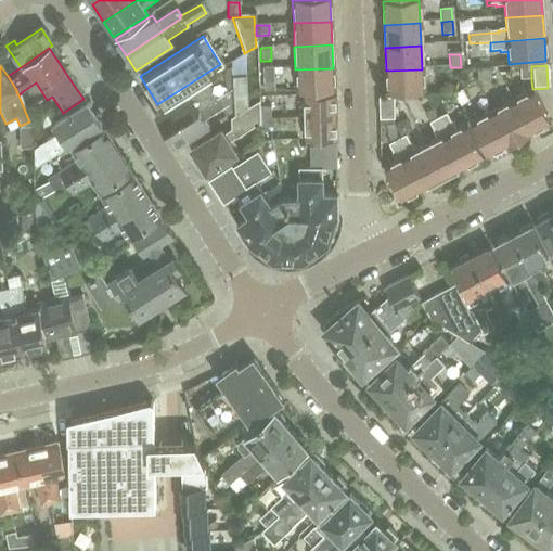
[(531,80),(531,66),(519,67),(519,81),(531,80)]
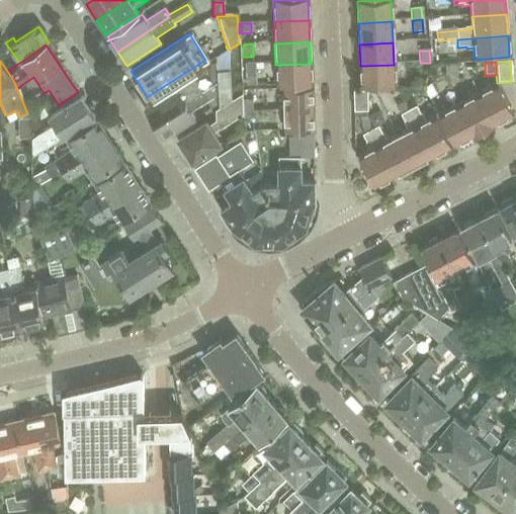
[(276,86),(312,85),(311,64),(275,65),(276,86)]
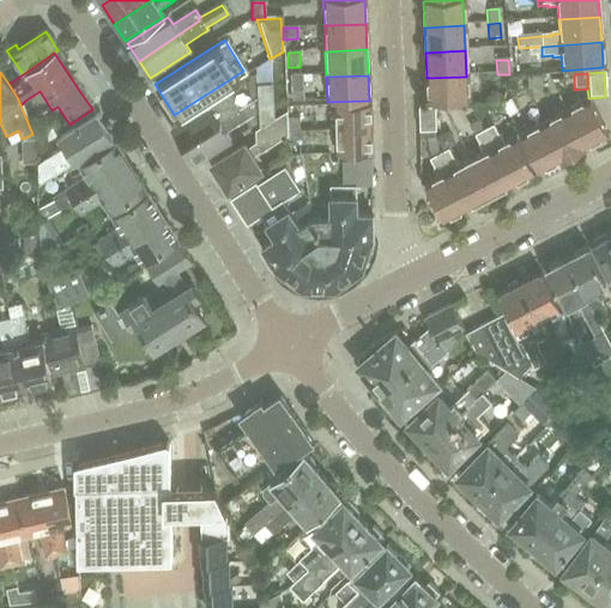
[(289,77),(289,90),(290,103),(302,103),(301,77),(289,77)]
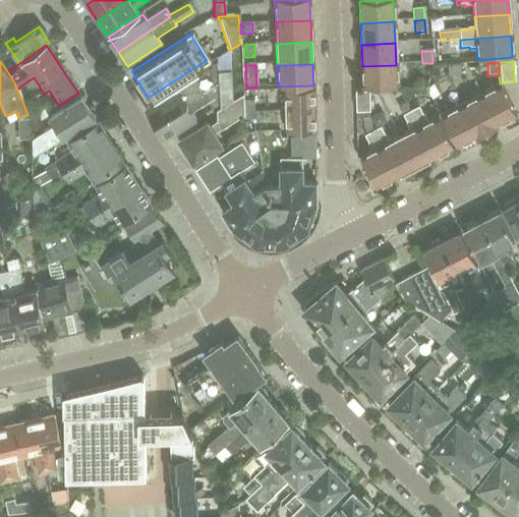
[(397,87),(396,65),(362,66),(363,89),(397,87)]
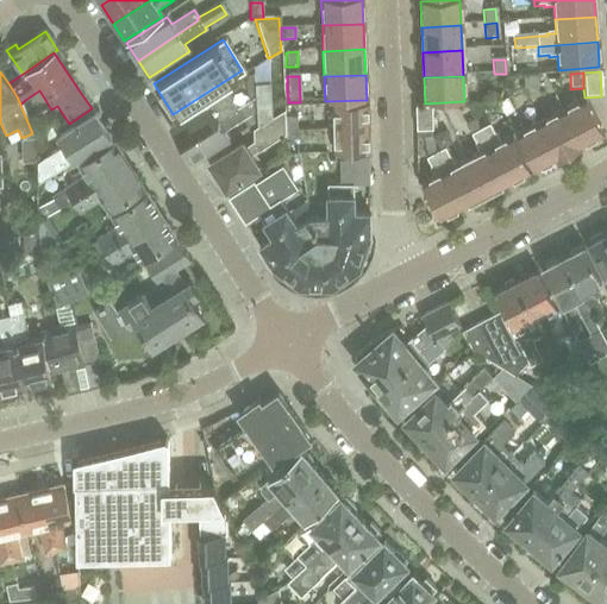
[(523,79),(524,89),(538,89),(537,77),(523,79)]
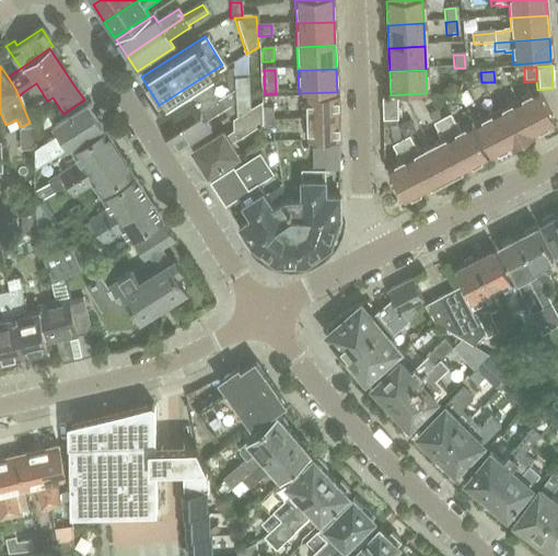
[(225,97),(218,102),(166,136),(176,152),(210,130),(206,124),(222,113),(227,120),(234,115),(235,119),(250,111),(247,78),(234,79),(234,92),(225,97)]
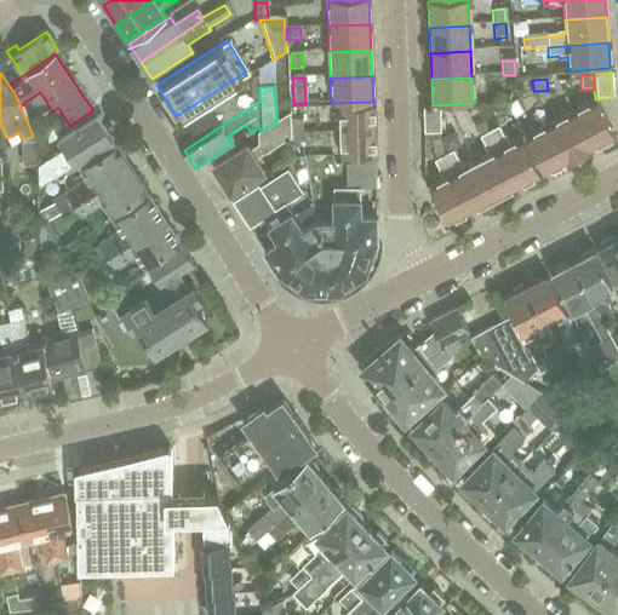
[(173,131),(184,150),(241,113),(230,95),(173,131)]
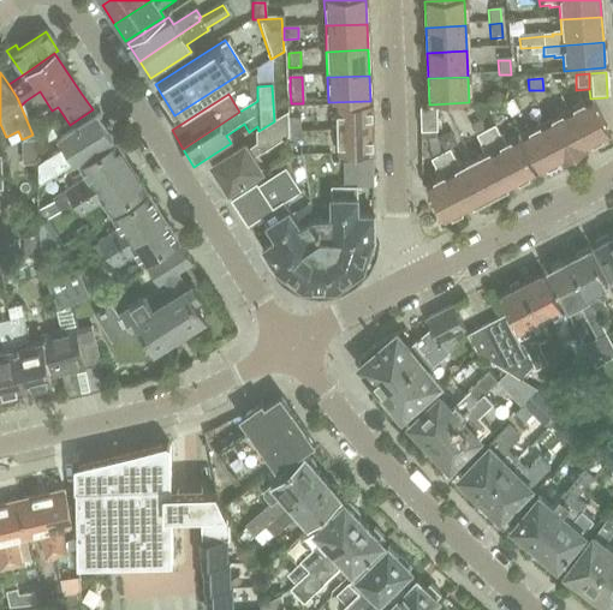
[(511,101),(503,106),(510,118),(518,114),(511,101)]
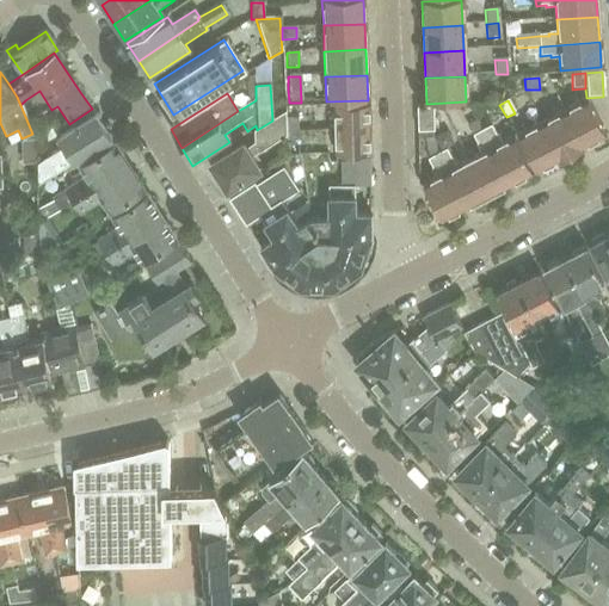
[(604,137),(586,101),(563,113),(582,149),(604,137)]
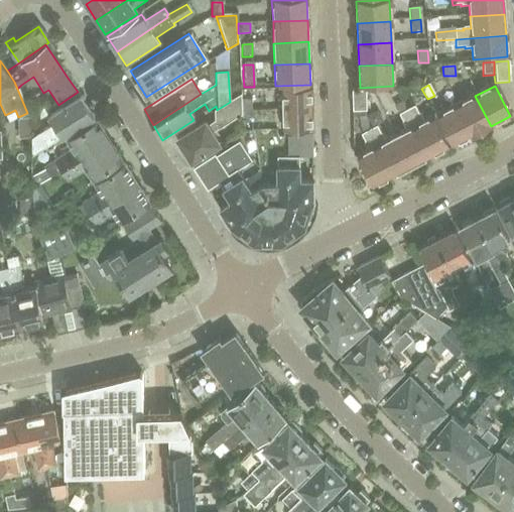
[(281,111),(310,110),(310,89),(281,90),(281,111)]
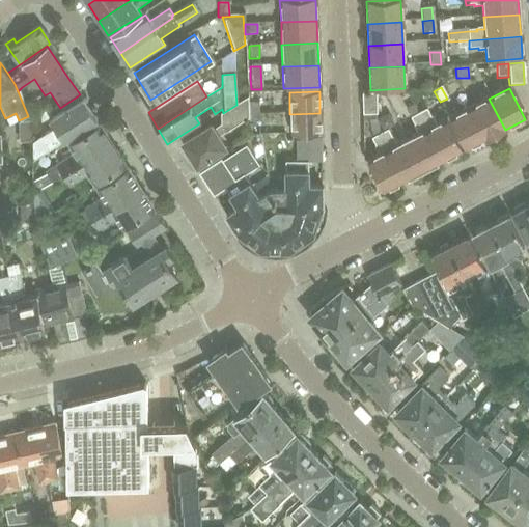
[(362,115),(377,114),(376,94),(362,94),(362,115)]
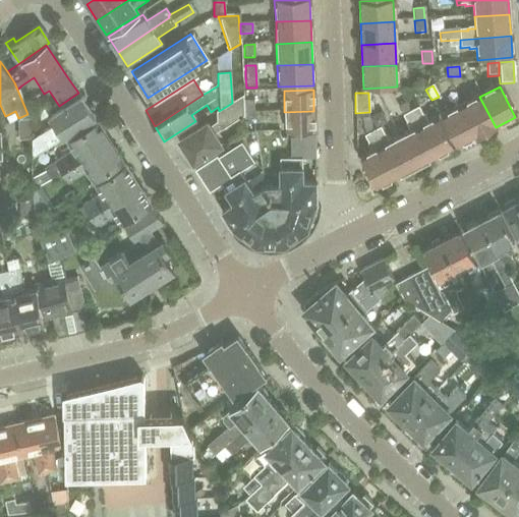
[(232,103),(219,111),(216,112),(217,124),(209,129),(206,124),(179,141),(185,152),(185,155),(188,161),(191,162),(192,164),(219,147),(214,136),(242,118),(242,97),(232,103)]
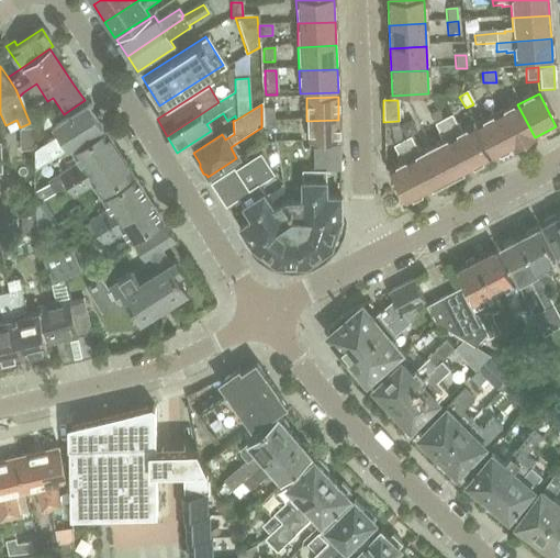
[(517,104),(497,115),(514,148),(515,148),(535,138),(535,137),(517,104)]
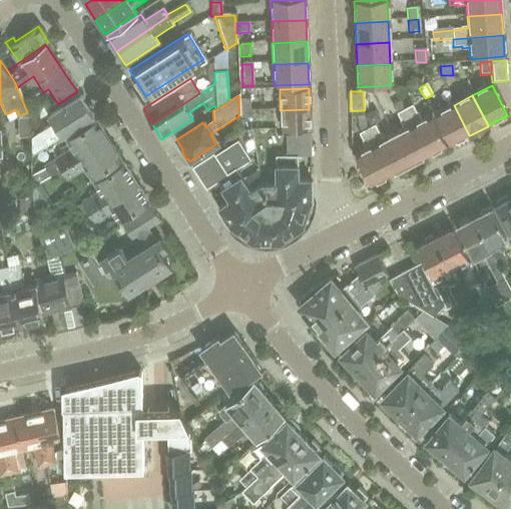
[(30,138),(32,157),(93,117),(80,97),(49,117),(48,117),(53,124),(30,138)]
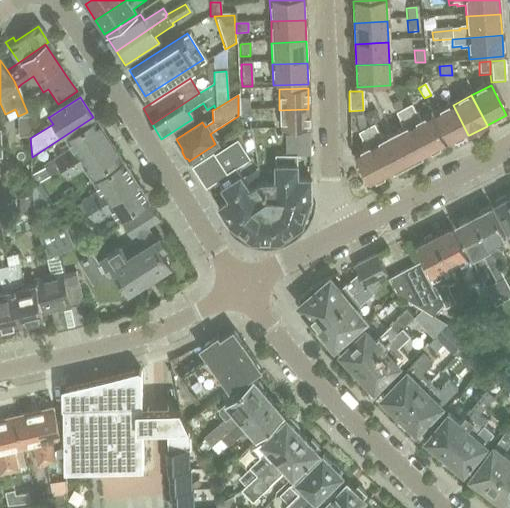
[(239,111),(249,111),(248,99),(239,100),(239,111)]
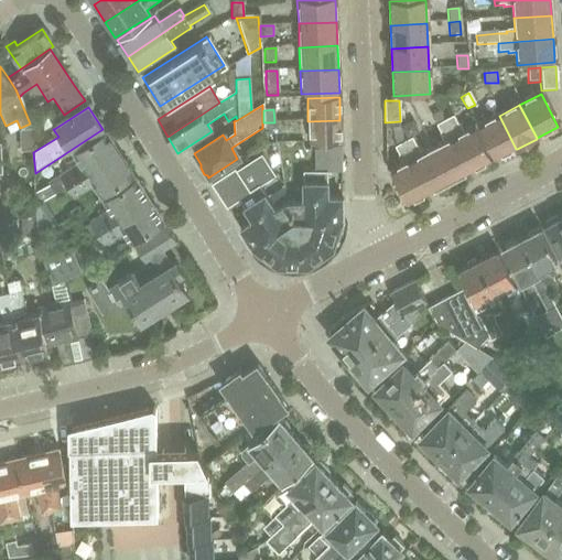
[(516,149),(499,116),(478,126),(495,159),(516,149)]
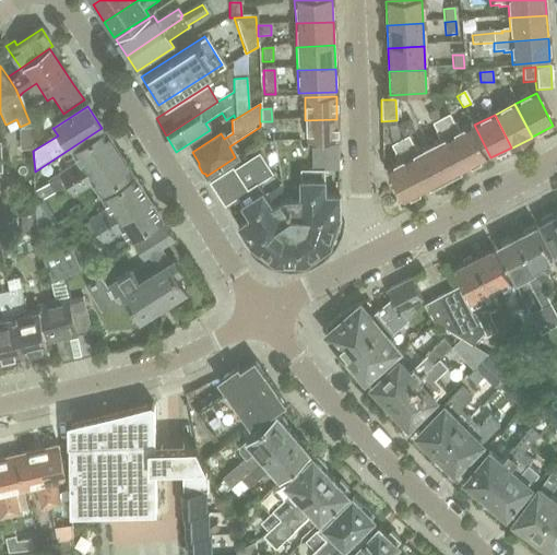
[(448,117),(440,121),(465,170),(486,161),(469,127),(459,132),(453,124),(452,124),(448,117)]
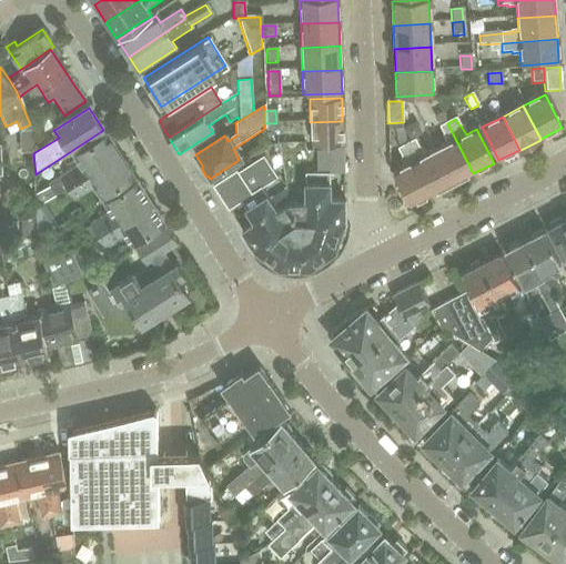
[(343,144),(342,121),(310,122),(311,145),(343,144)]
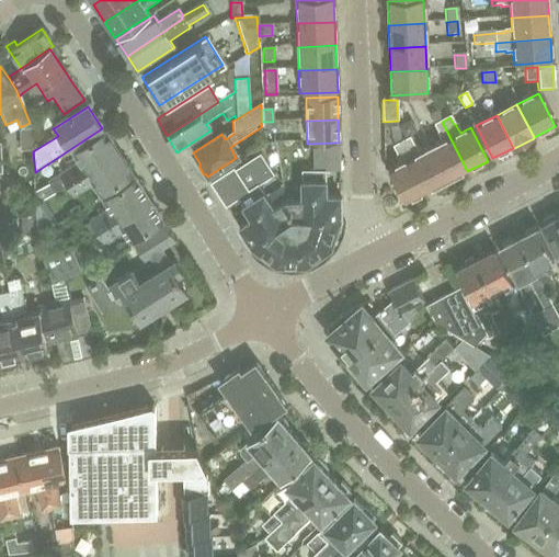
[(273,135),(273,122),(262,122),(262,135),(273,135)]
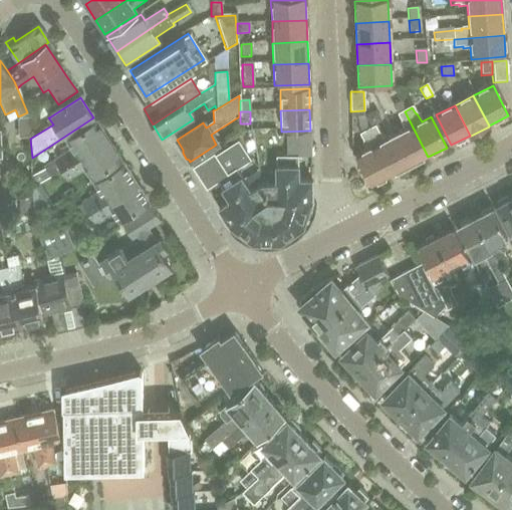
[(404,131),(394,137),(409,167),(428,157),(405,111),(398,115),(401,122),(400,122),(404,131)]
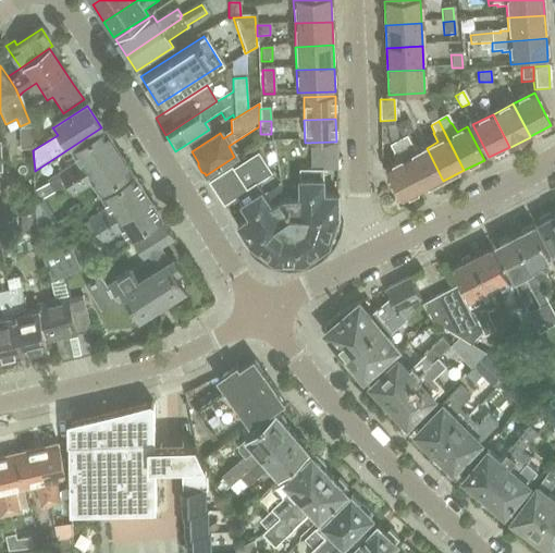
[(409,125),(404,123),(395,127),(402,138),(414,133),(409,125)]
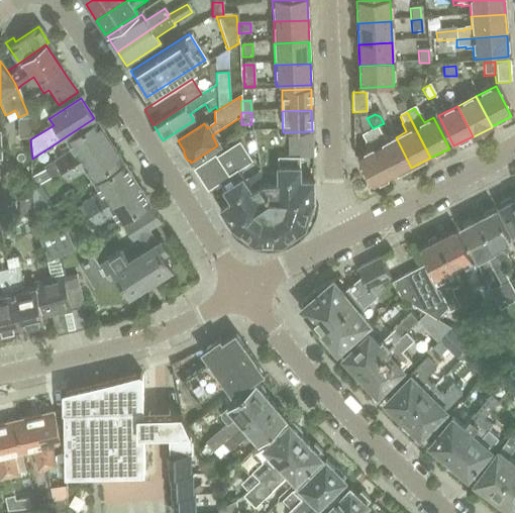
[(33,190),(52,180),(61,173),(78,161),(80,163),(95,154),(93,150),(108,141),(96,123),(67,142),(72,149),(43,168),(45,170),(31,179),(33,190)]
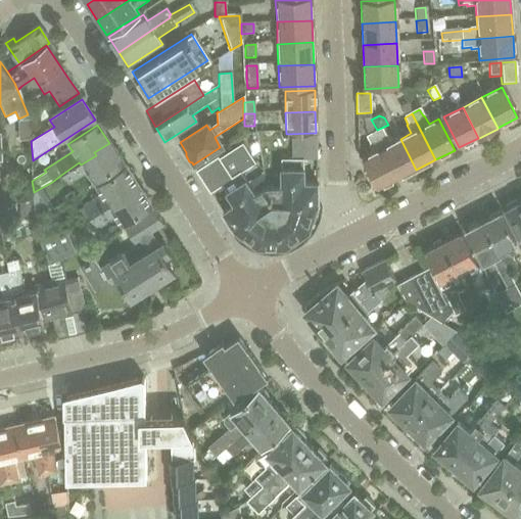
[(396,180),(416,170),(400,139),(390,144),(386,136),(384,136),(381,129),(373,133),(396,180)]
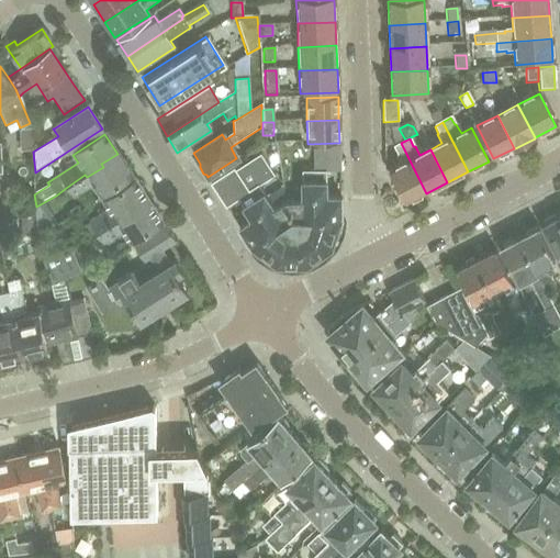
[(405,203),(426,193),(401,143),(393,147),(398,155),(395,156),(400,165),(389,170),(405,203)]
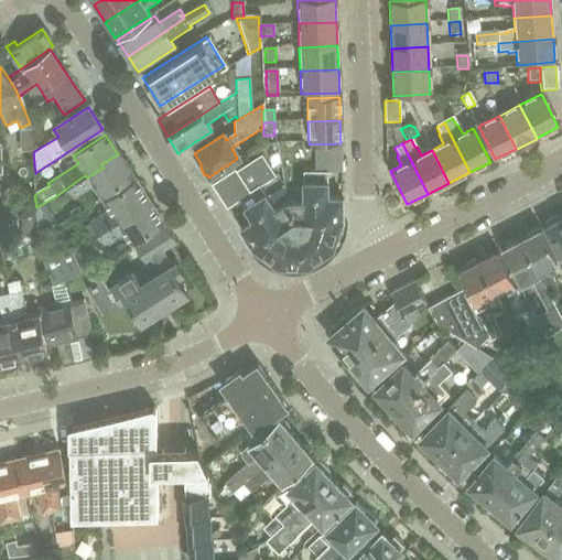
[(276,269),(307,269),(334,251),(342,222),(342,198),(326,198),(326,173),(341,173),(341,148),(339,148),(339,149),(325,149),(325,151),(314,151),(314,173),(302,173),(302,202),(289,202),(274,212),(259,187),(274,178),(261,155),(236,171),(235,170),(212,185),(226,207),(238,200),(252,221),(239,228),(254,251),(276,269)]
